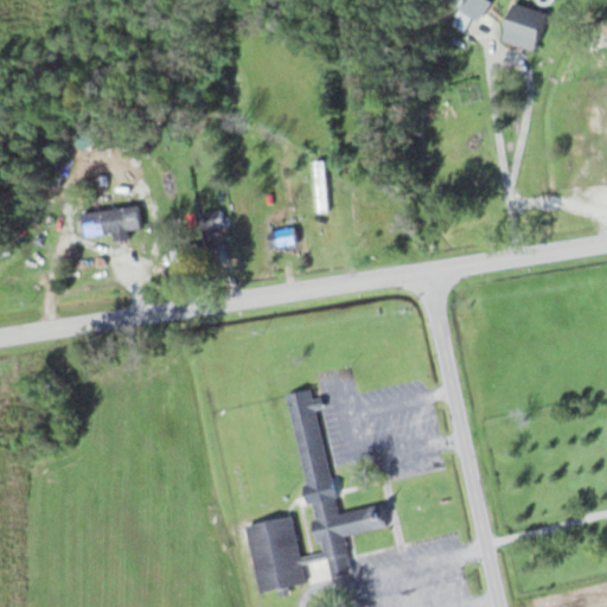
[(494,5),(490,0),(458,0),(458,1),(475,21),(494,5)]
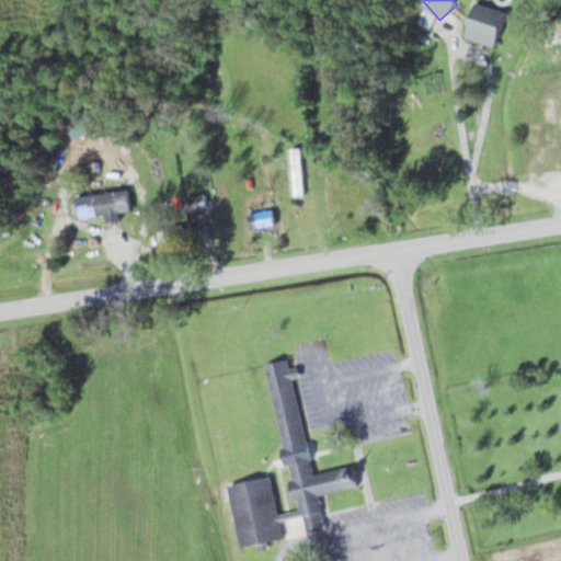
[(497,41),(506,11),(474,2),(466,31),(497,41)]
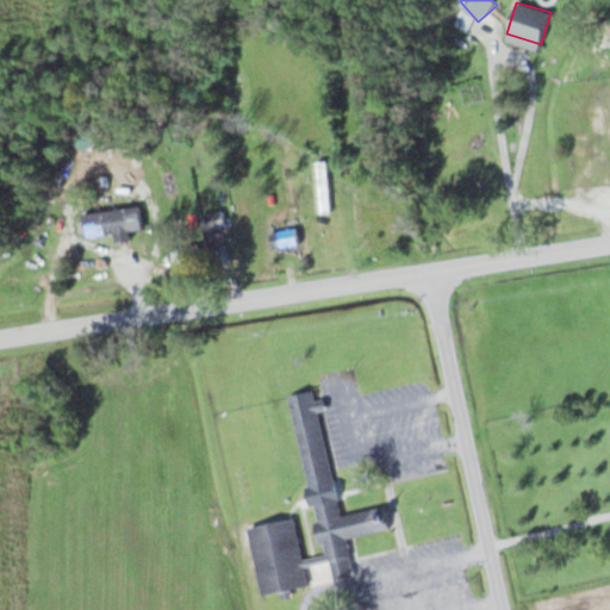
[(329,212),(329,161),(317,161),(317,212),(329,212)]
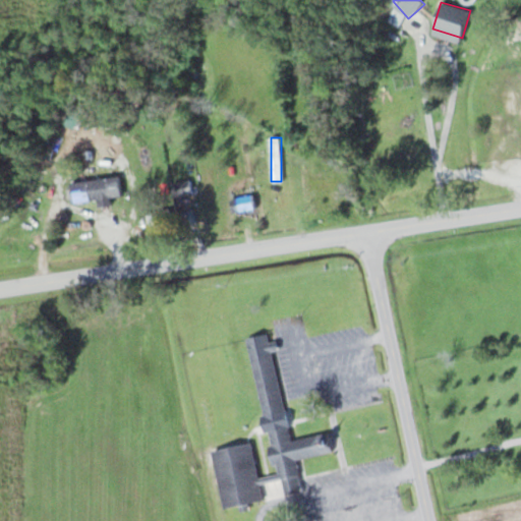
[(98,199),(98,207),(111,206),(110,197),(121,196),(119,177),(71,182),(72,201),(98,199)]
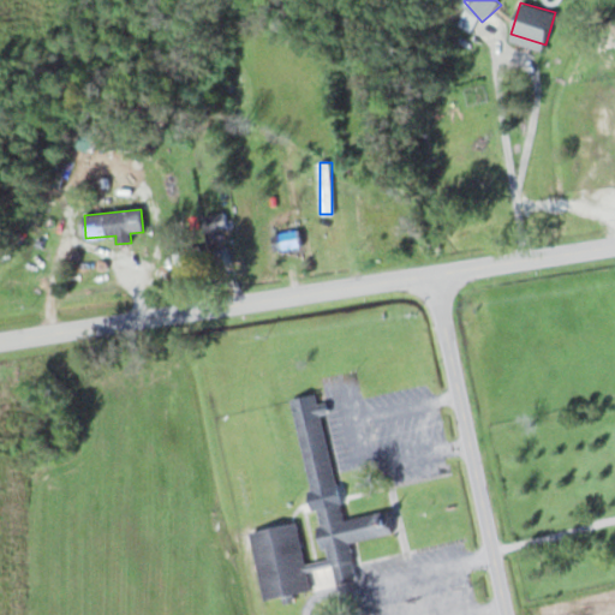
[(273,251),(303,249),(300,231),(272,233),(273,251)]
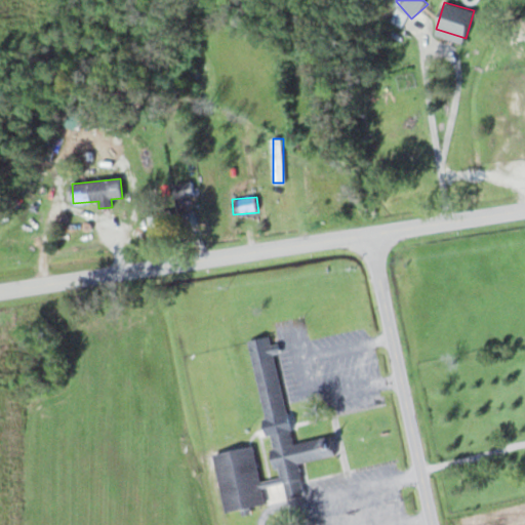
[(249,339),(265,417),(275,418),(277,431),(270,432),(279,478),(260,481),(253,445),(213,453),(226,512),(241,509),(249,507),(266,503),(264,493),(265,487),(276,489),(274,501),(305,495),(298,462),(336,454),(332,435),(293,442),(291,428),(280,430),(283,414),(287,413),(275,353),(280,353),(279,345),(272,342),(270,335),(249,339)]
